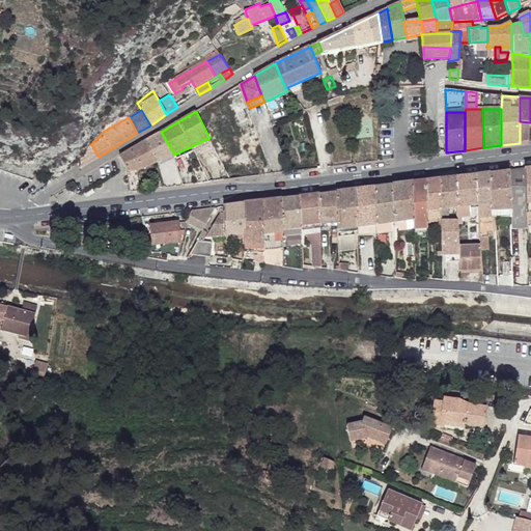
[(530,122),(520,121),(520,143),(529,142),(530,122)]
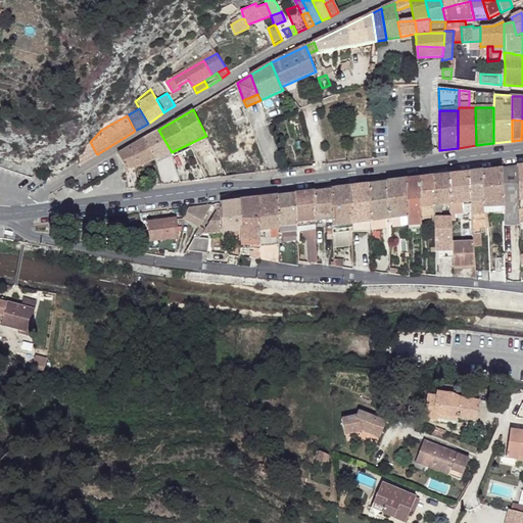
[(158,130),(144,138),(155,159),(172,152),(158,130)]
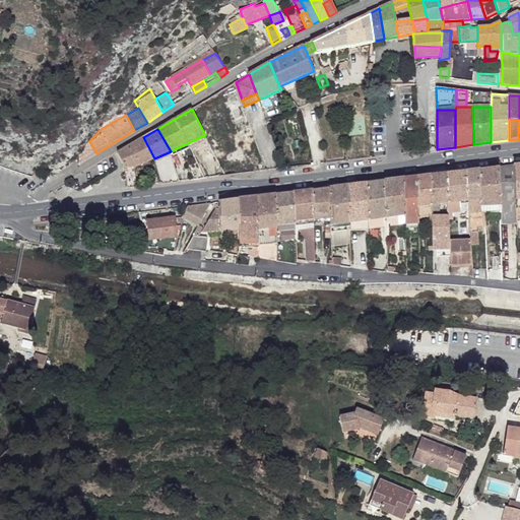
[(204,135),(173,150),(175,154),(206,141),(204,135)]
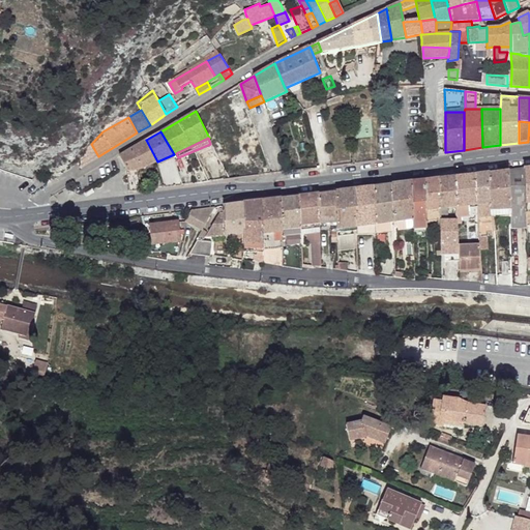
[(146,140),(121,154),(129,171),(139,170),(142,169),(157,162),(146,140)]
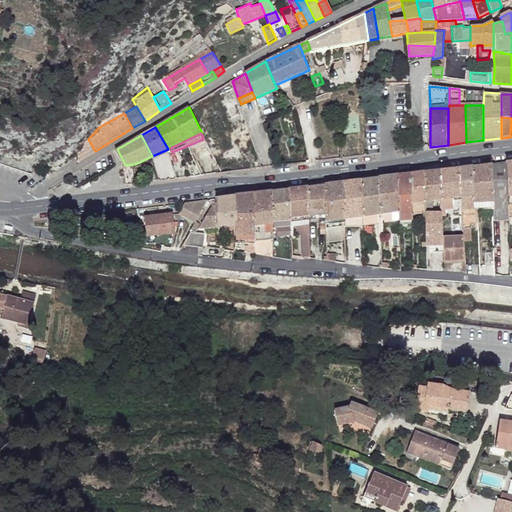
[(75,154),(79,161),(95,151),(90,142),(88,139),(78,149),(75,154)]
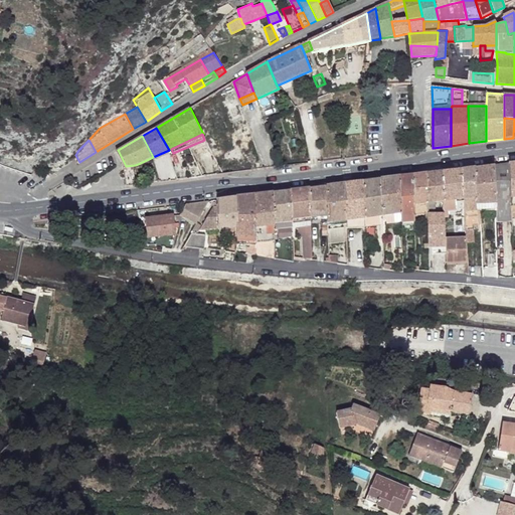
[(169,150),(153,157),(155,161),(170,154),(169,150)]
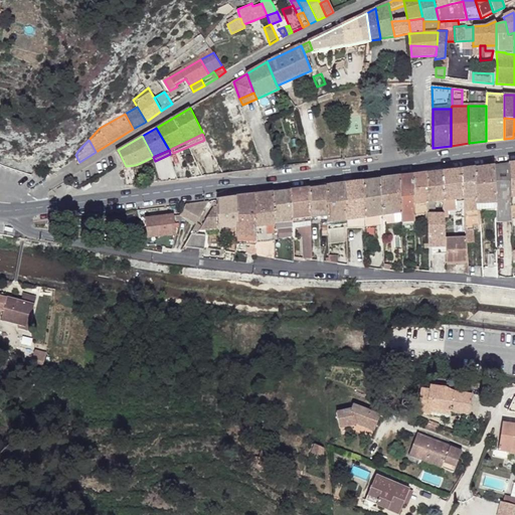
[(510,164),(494,166),(496,199),(511,198),(510,164)]
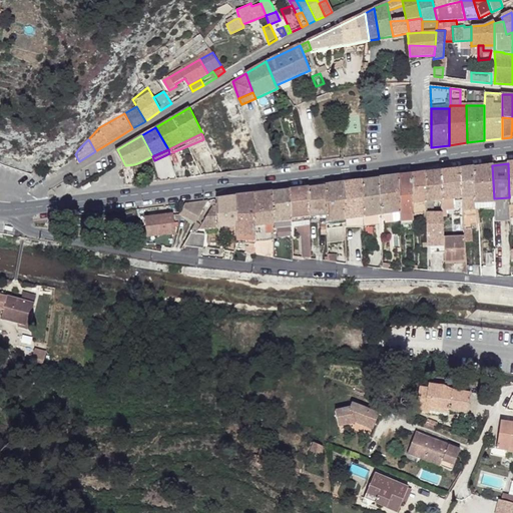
[(134,164),(125,165),(128,184),(136,184),(134,164)]
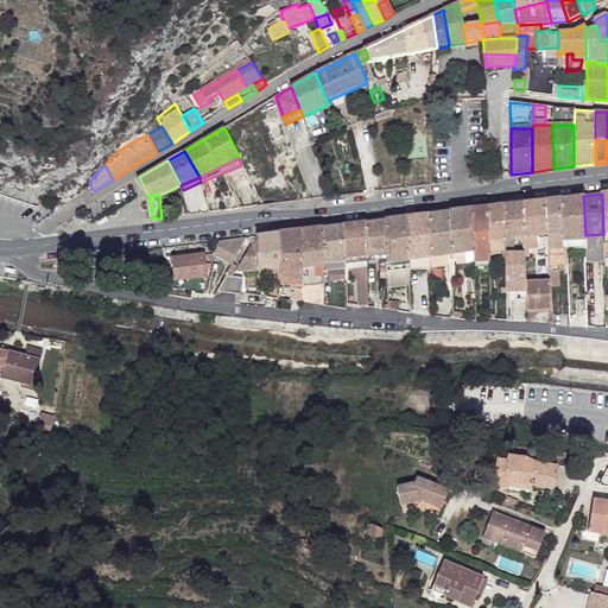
[(583,196),(562,198),(563,234),(564,241),(581,241),(587,241),(586,235),(583,196)]
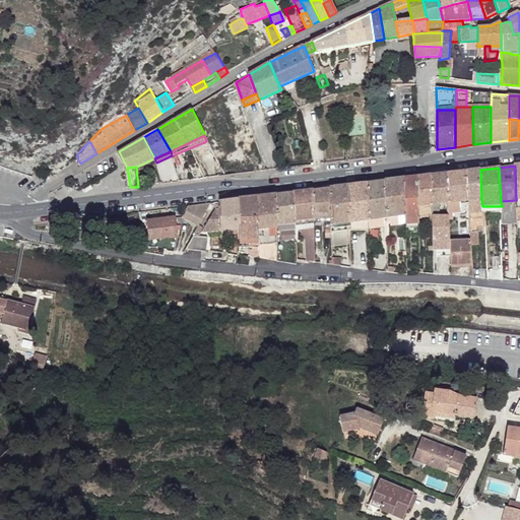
[(480,170),(467,172),(469,202),(481,200),(480,170)]
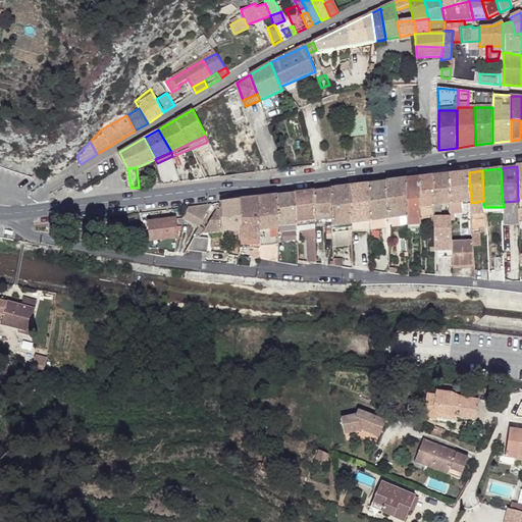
[(469,172),(449,174),(451,205),(471,203),(469,172)]
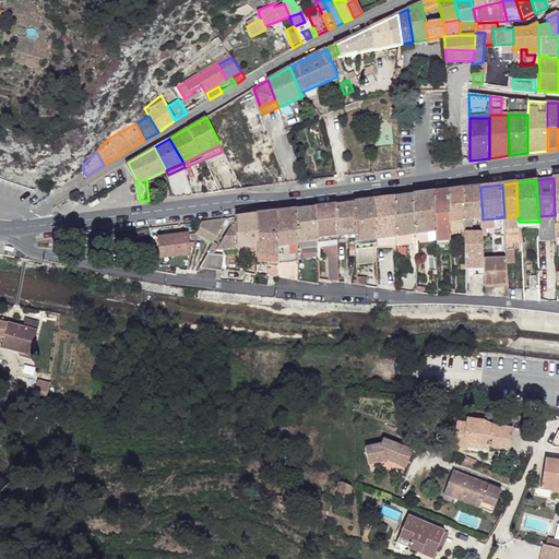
[(480,187),(463,189),(464,221),(468,221),(483,219),(480,187)]
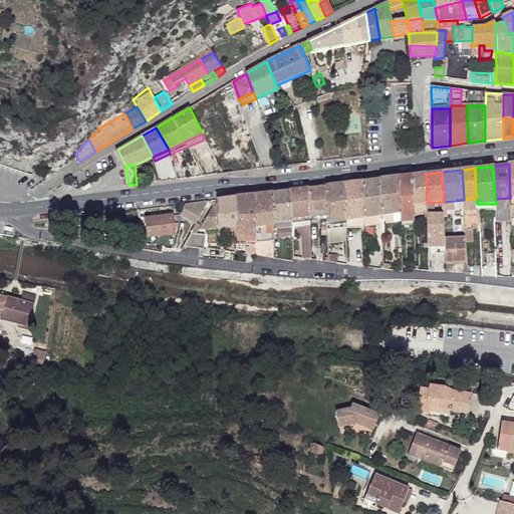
[(426,174),(413,176),(414,204),(427,203),(426,174)]
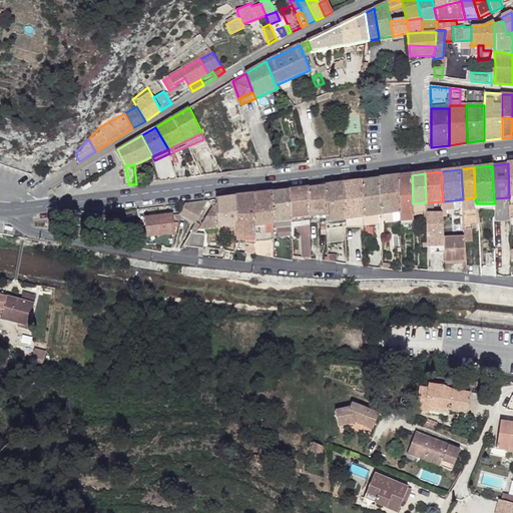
[(412,175),(399,177),(400,212),(401,222),(413,221),(413,214),(413,203),(412,175)]
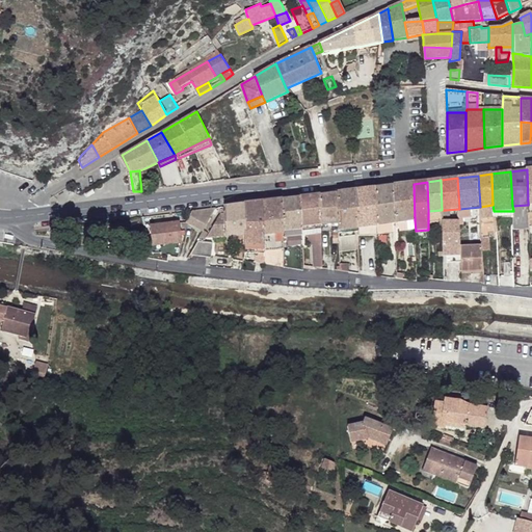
[(414,184),(393,186),(395,223),(415,220),(414,184)]
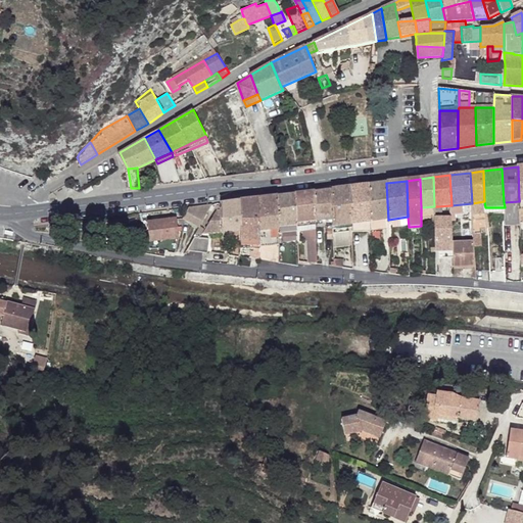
[(386,183),(369,185),(371,223),(388,220),(386,183)]
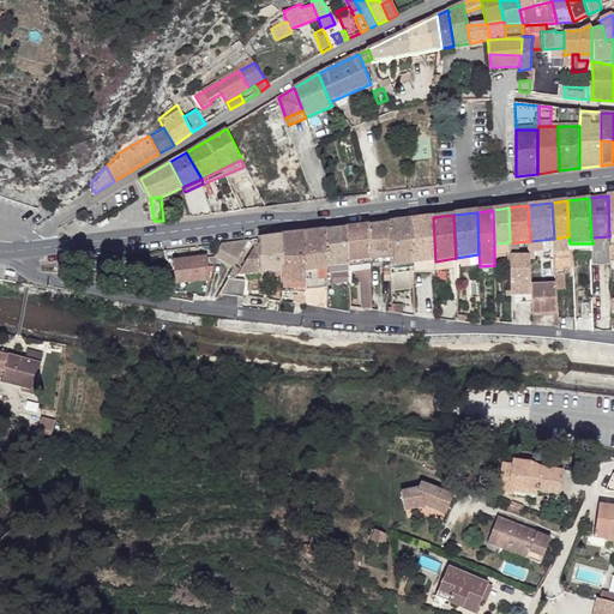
[(433,217),(411,221),(414,265),(435,262),(433,217)]
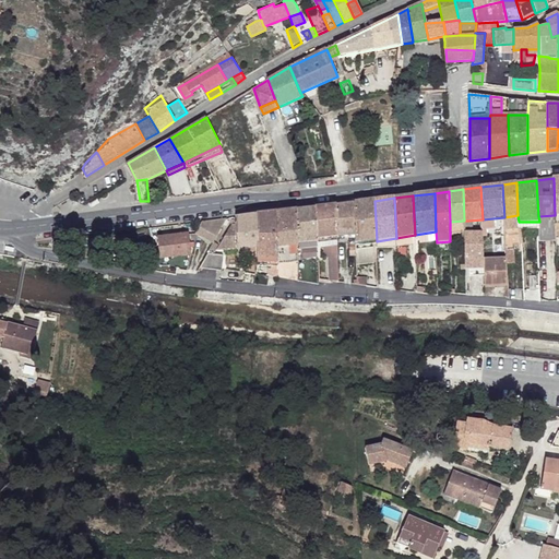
[(375,201),(354,203),(356,235),(356,242),(357,244),(377,241),(375,201)]
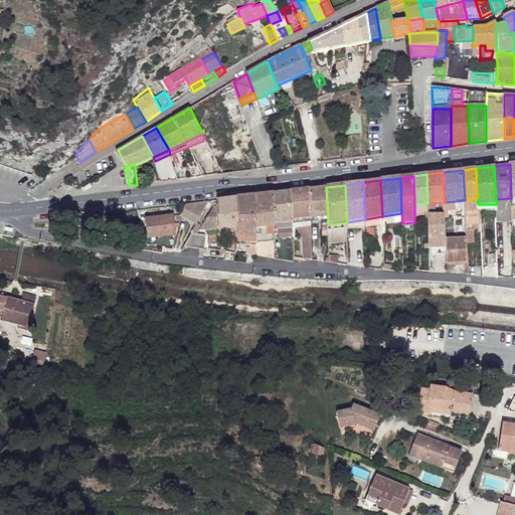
[(326,187),(310,189),(311,217),(328,216),(326,187)]
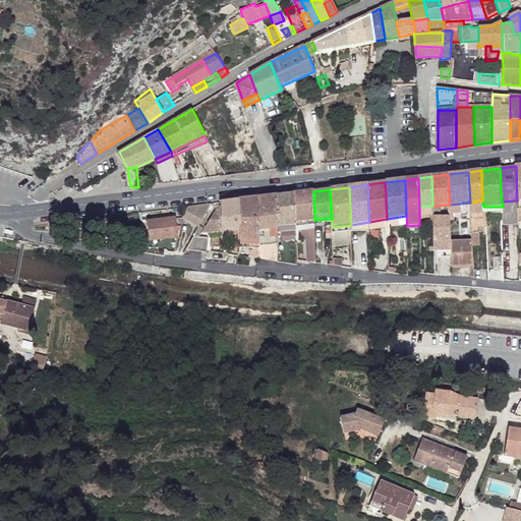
[(313,191),(294,193),(295,222),(314,220),(313,191)]
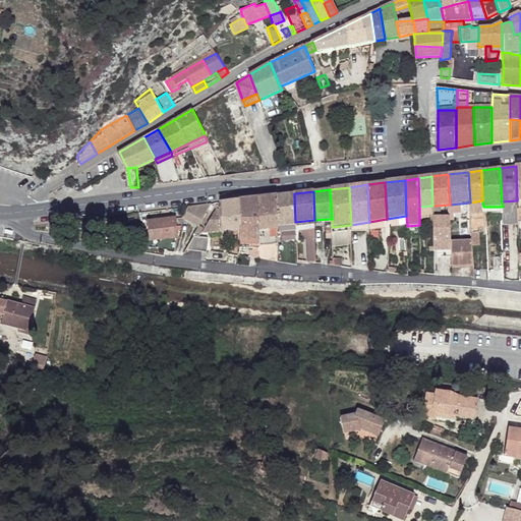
[(294,193),(277,195),(277,229),(277,233),(296,231),(295,222),(294,193)]
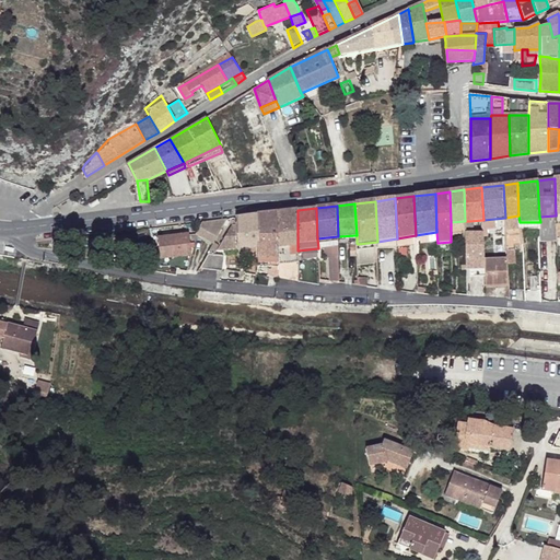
[(298,210),(278,212),(279,248),(298,246),(298,210)]
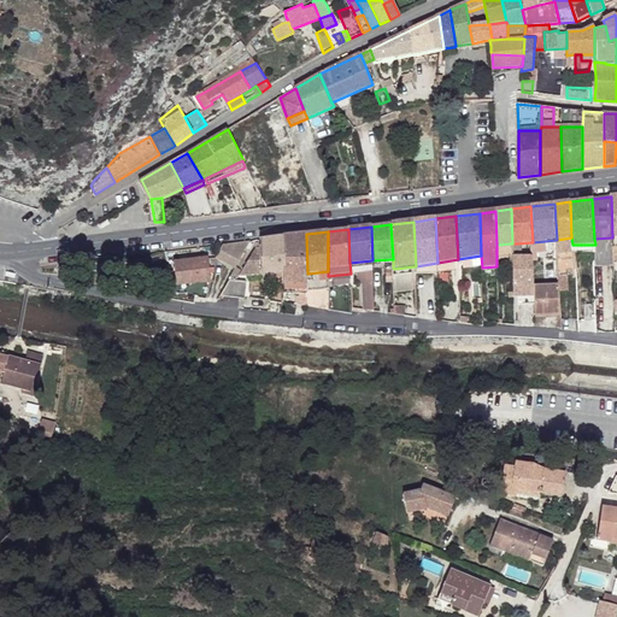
[(306,234),(283,236),(283,274),(283,286),(306,286),(307,274),(306,234)]
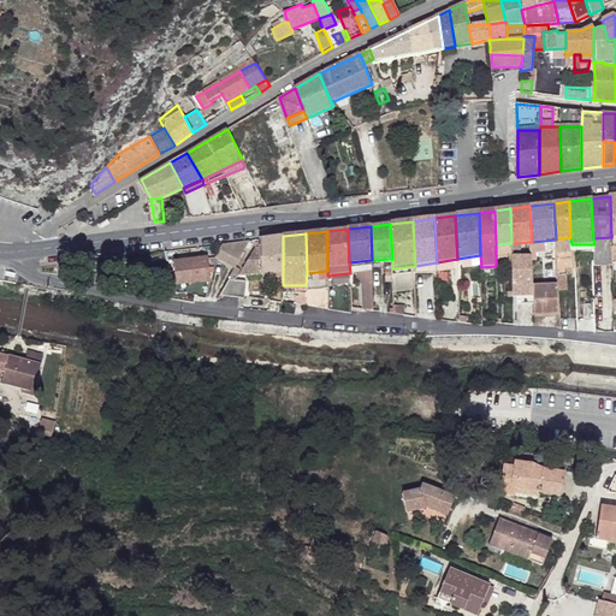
[(283,236),(260,238),(260,247),(261,274),(283,273),(283,236)]
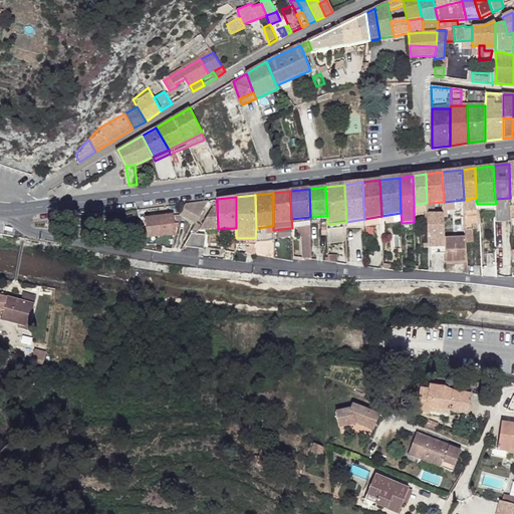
[(476,198),(464,200),(465,206),(467,238),(475,237),(474,221),(480,220),(477,204),(476,198)]
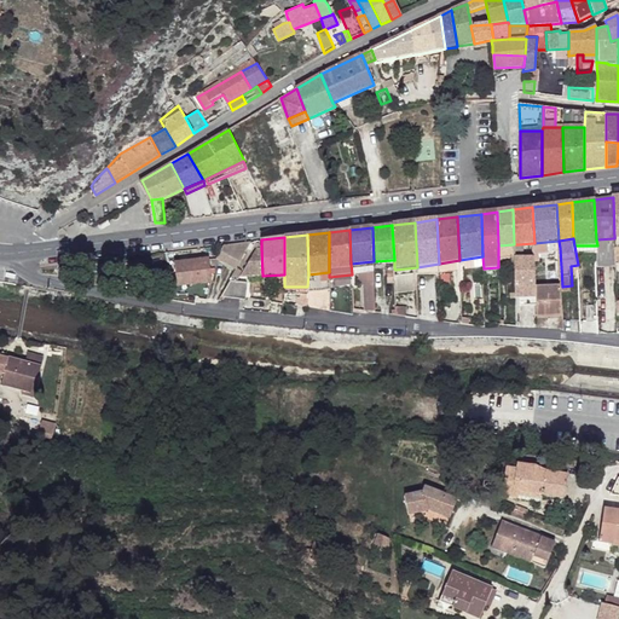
[(614,238),(596,239),(597,246),(597,254),(597,258),(615,258),(614,248),(614,238)]
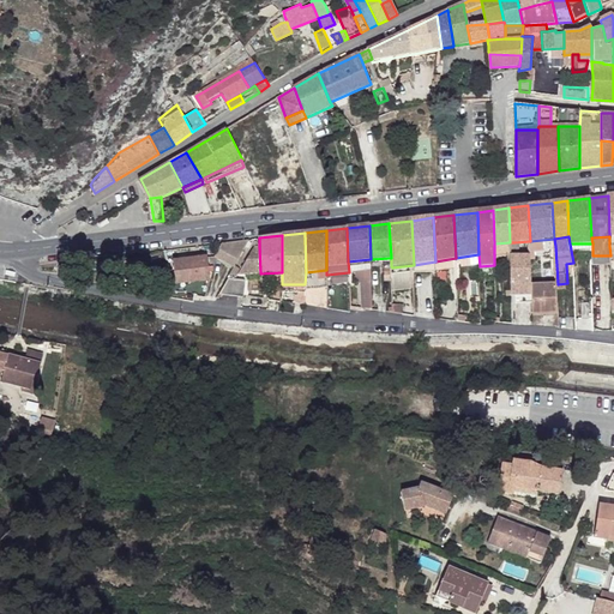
[(252,239),(228,242),(220,253),(236,268),(238,265),(252,239)]
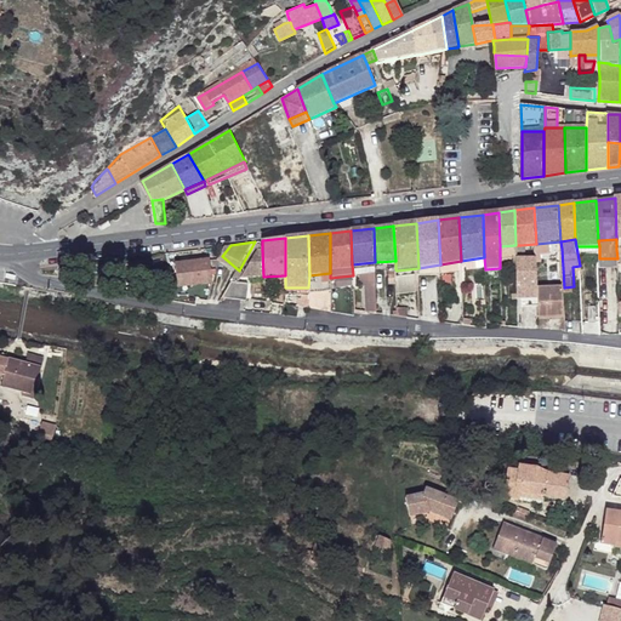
[(560,241),(536,244),(536,251),(562,249),(560,241)]
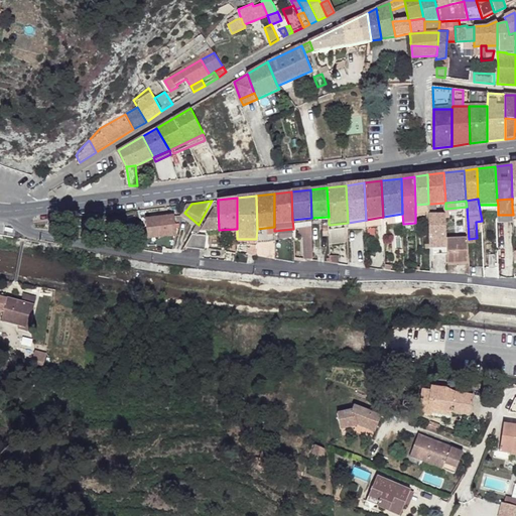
[(428,204),(415,205),(415,216),(429,215),(428,204)]
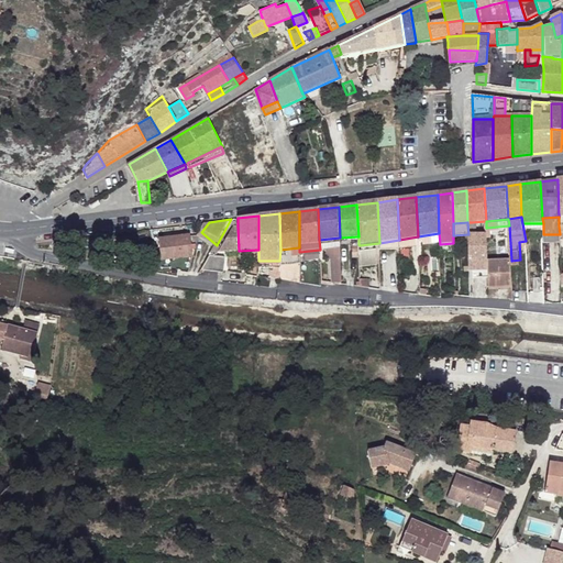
[(238,225),(234,225),(222,245),(219,251),(239,251),(238,225)]
